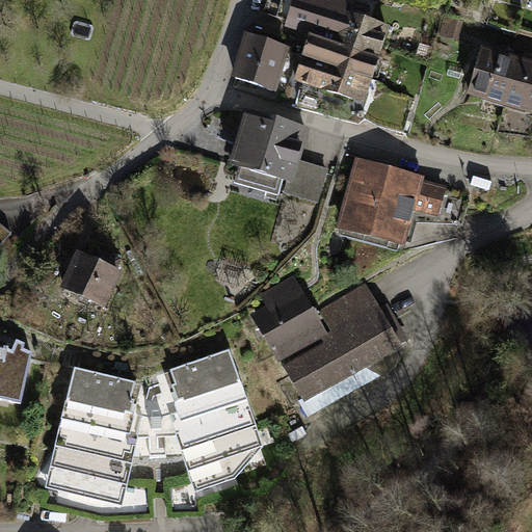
[(286,21),(285,24),(307,31),(379,53),(390,24),(347,8),(349,0),(281,0),(275,18),(286,21)]
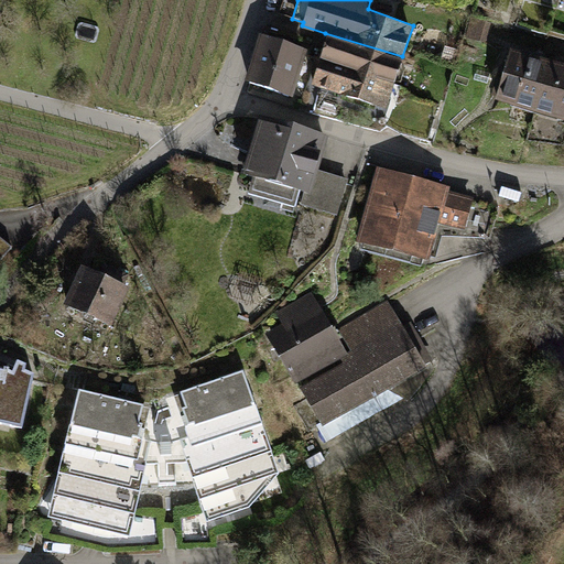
[(260,33),(246,80),(292,97),(307,51),(260,33)]
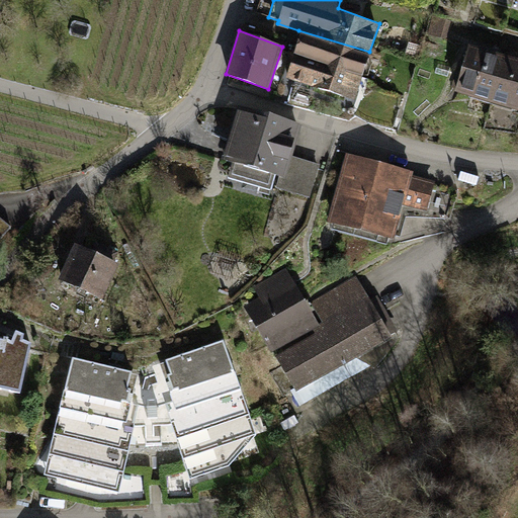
[(369,52),(298,30),(293,52),(363,74),(369,52)]
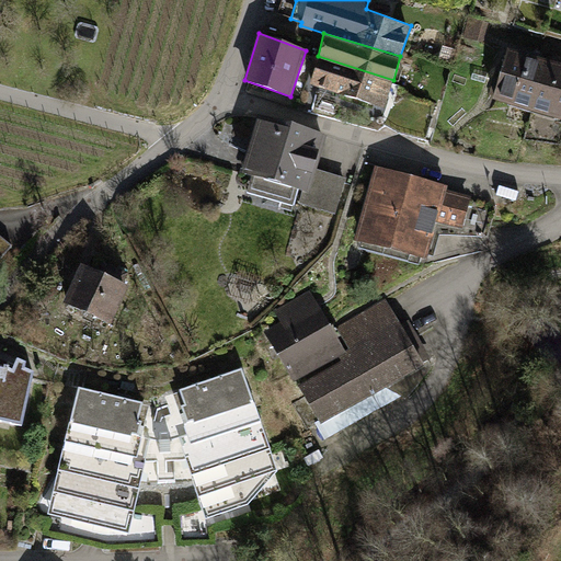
[(544,58),(504,47),(489,98),(529,109),(544,58)]
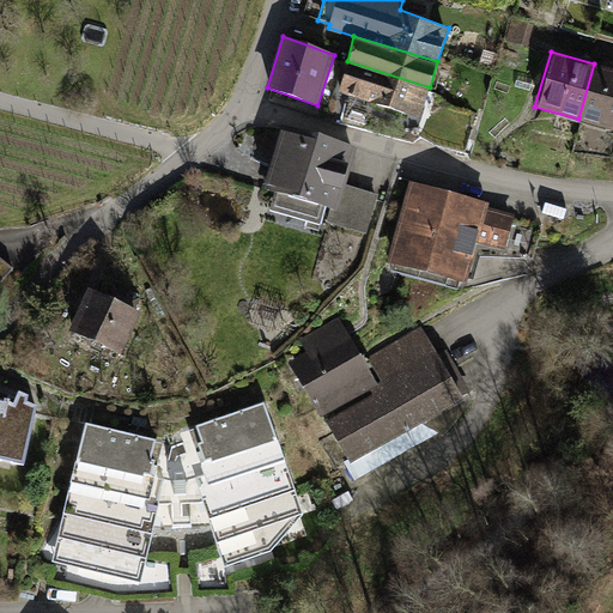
[(430,87),(347,61),(337,91),(420,119),(430,87)]
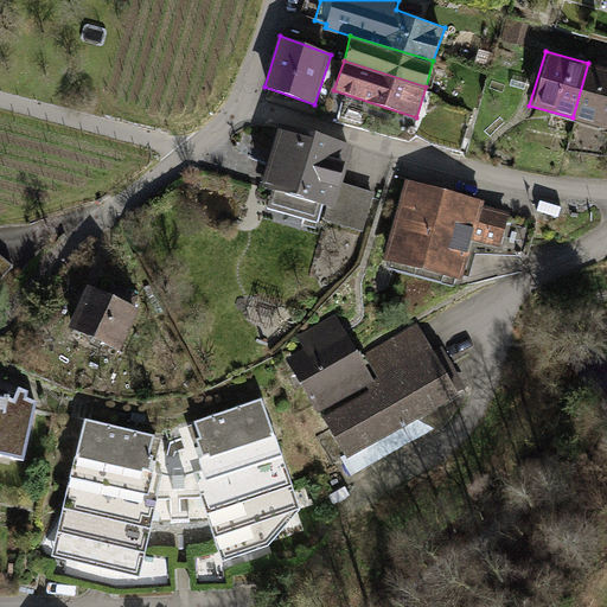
[(606,68),(588,63),(573,117),(606,128),(606,68)]
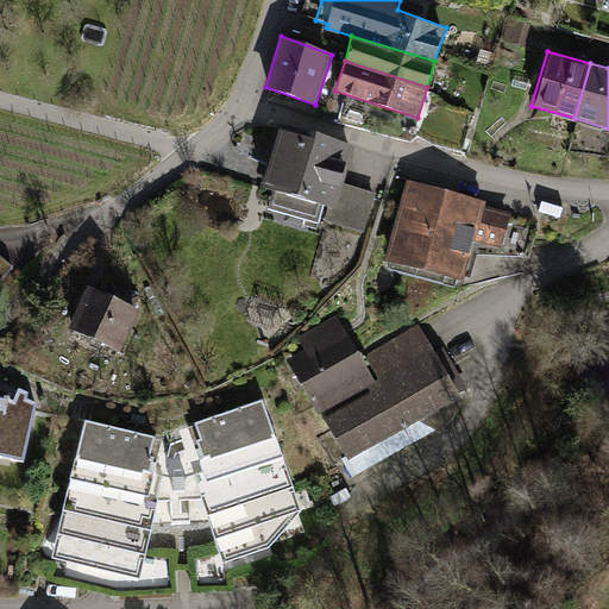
[(280,123),(261,186),(274,188),(267,209),(315,221),(316,217),(364,233),(376,192),(345,183),(356,145),(280,123)]
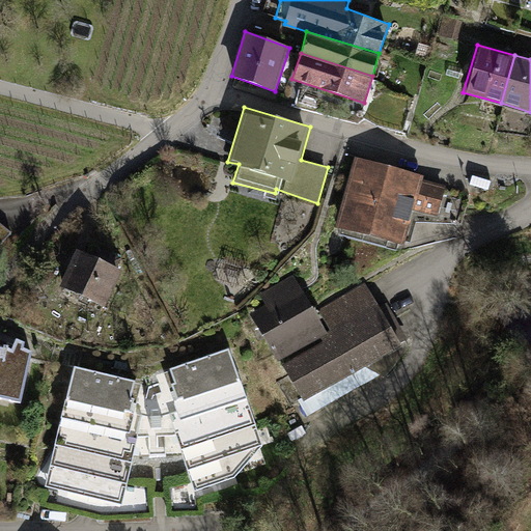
[(447,186),(356,158),(338,225),(403,243),(413,206),(439,214),(447,186)]
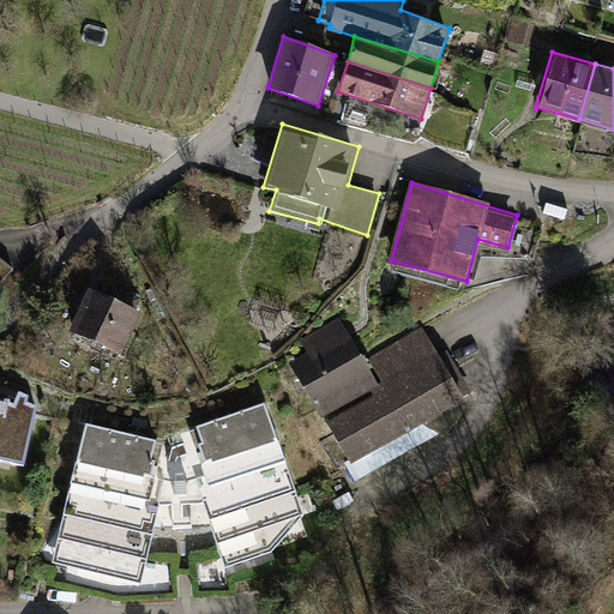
[(85,286),(68,330),(120,354),(142,308),(85,286)]
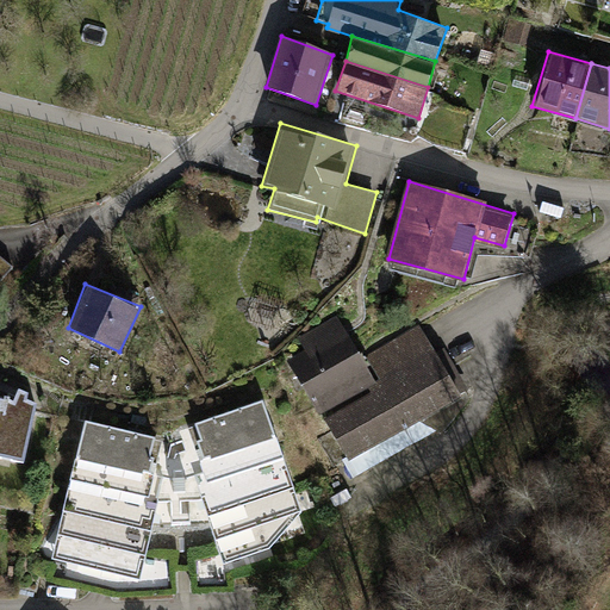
[(304,353),(290,359),(343,462),(460,394),(421,325),(362,356),(340,315),(296,338),(304,353)]
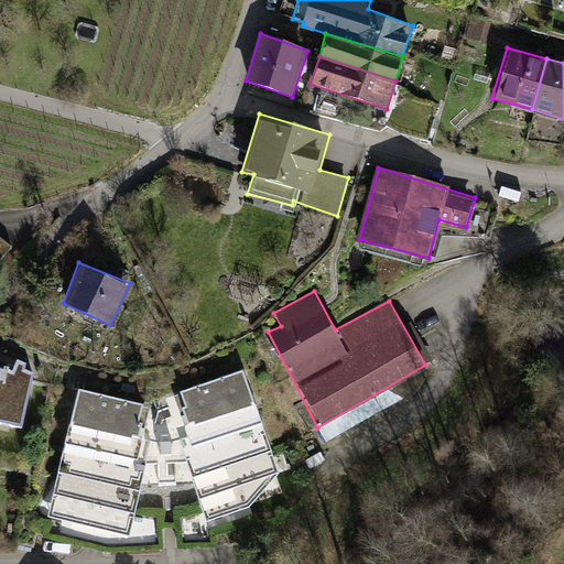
[(0,424),(19,429),(31,371),(22,369),(24,361),(15,359),(13,368),(0,364),(0,424)]
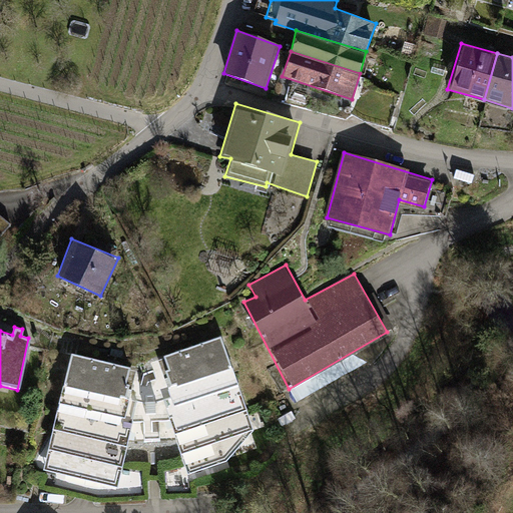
[(139,368),(73,353),(42,468),(116,486),(128,459),(181,455),(187,474),(259,447),(221,337),(139,368)]
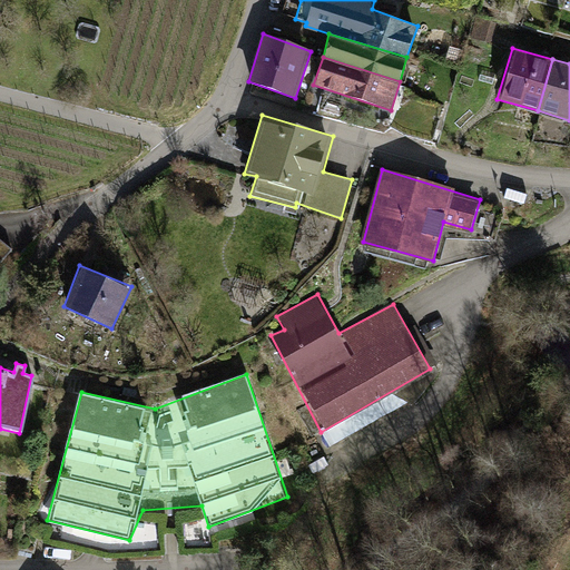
All buildings are outlined.
